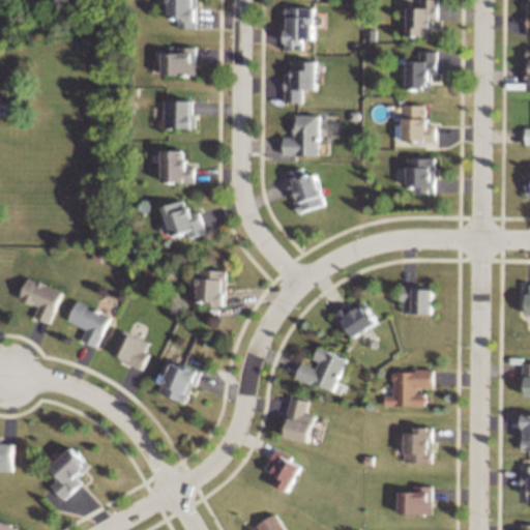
[(197,0),(169,0),(169,18),(178,17),(179,28),(198,28),(197,0)]
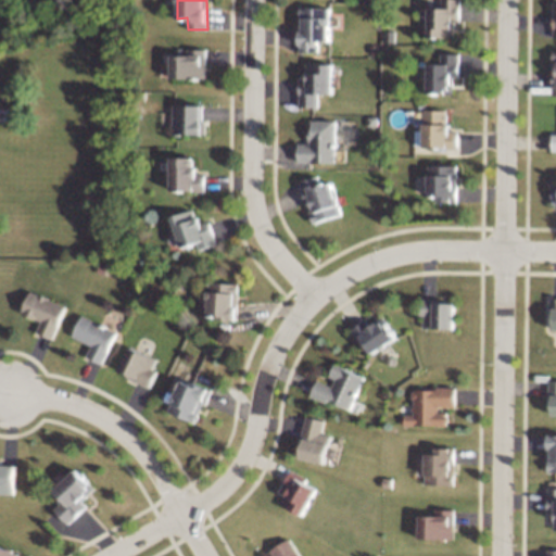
[(428,7),(427,36),(453,37),(453,21),(458,22),(458,0),(440,0),(440,8),(428,7)]
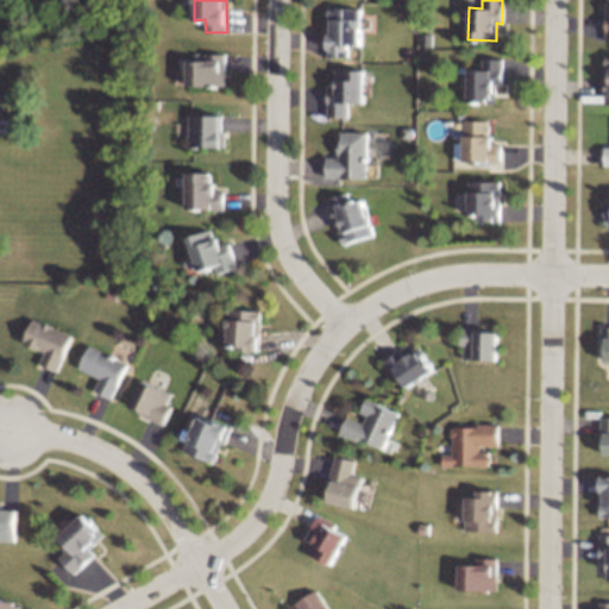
[(328,57),(351,56),(350,45),(362,45),(362,7),(328,7),(328,57)]
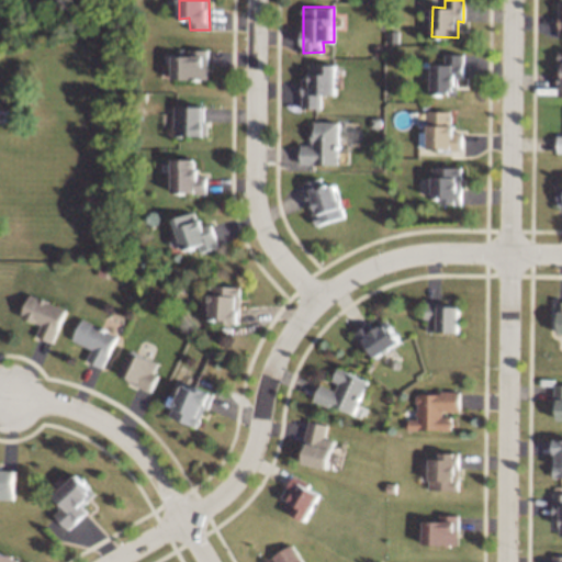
[(190,56),(173,56),(173,78),(209,79),(209,49),(190,48),(190,56)]
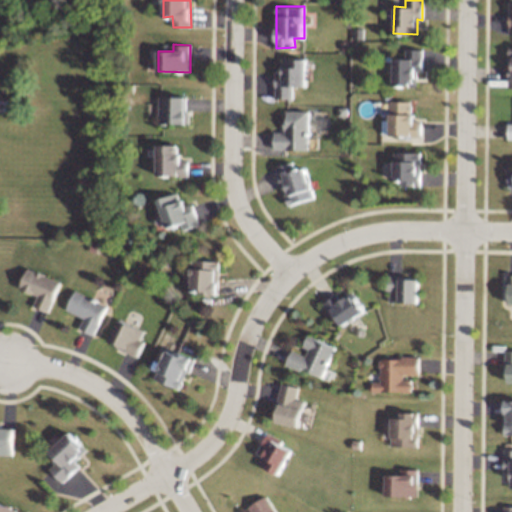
[(393,86),(416,85),(416,71),(422,71),(422,49),(405,49),(405,58),(393,58),(393,86)]
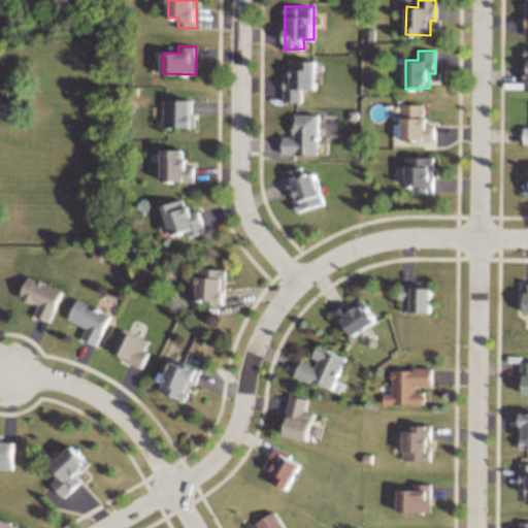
[(317,89),(317,61),(292,60),(291,70),(286,70),(285,101),(303,101),(303,89),(317,89)]
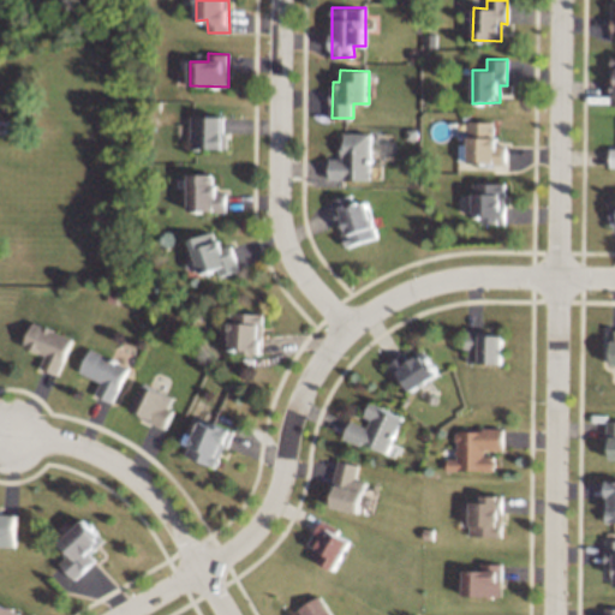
[(226,115),(191,115),(192,148),(226,148),(226,115)]
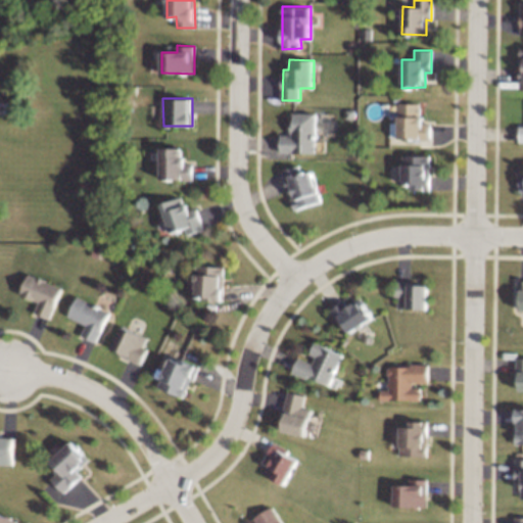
[(430,139),(430,123),(420,123),(421,102),(398,102),(397,138),(430,139)]
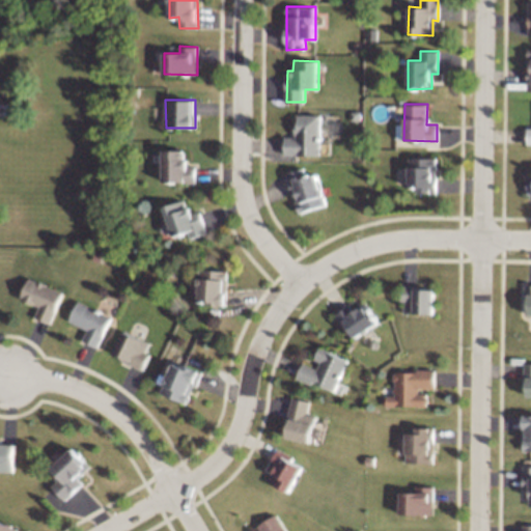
[(322,115),(297,114),(296,136),(285,136),(285,155),(319,156),(322,115)]
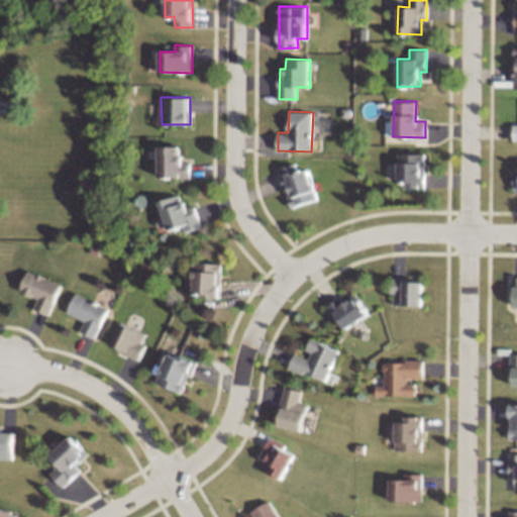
[(190,178),(191,162),(182,162),(182,145),(159,145),(159,177),(190,178)]
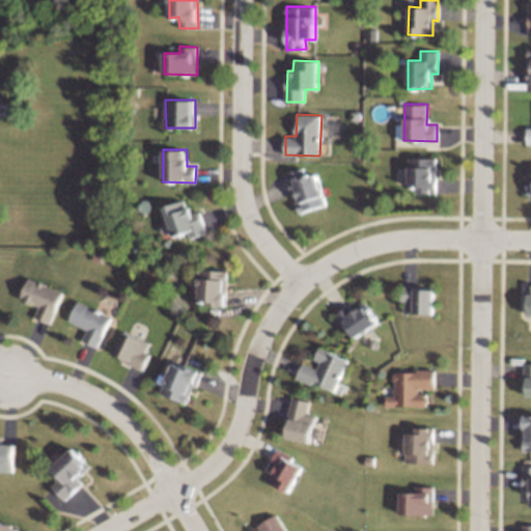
[(437,158),(409,158),(408,188),(418,188),(418,193),(437,193),(437,158)]
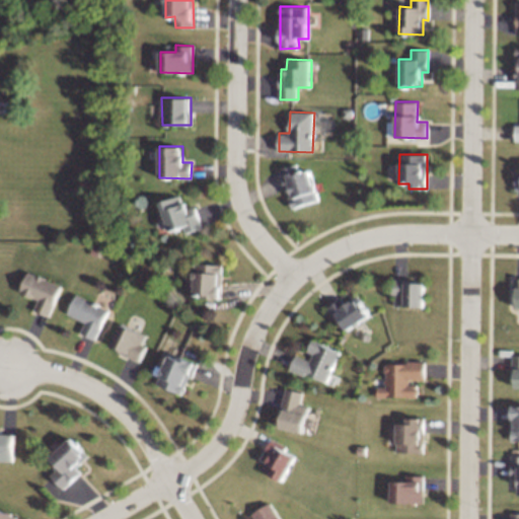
[(281,168),(291,208),(318,201),(310,168),(300,171),(298,163),(281,168)]
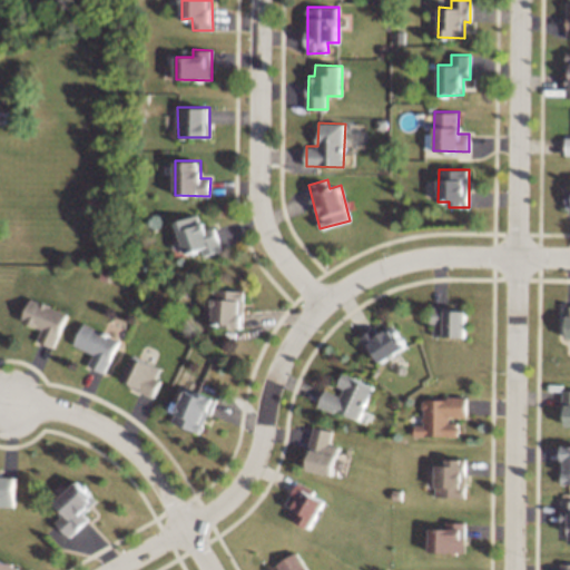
[(175,222),(186,254),(202,249),(204,256),(223,249),(215,225),(204,229),(199,214),(175,222)]
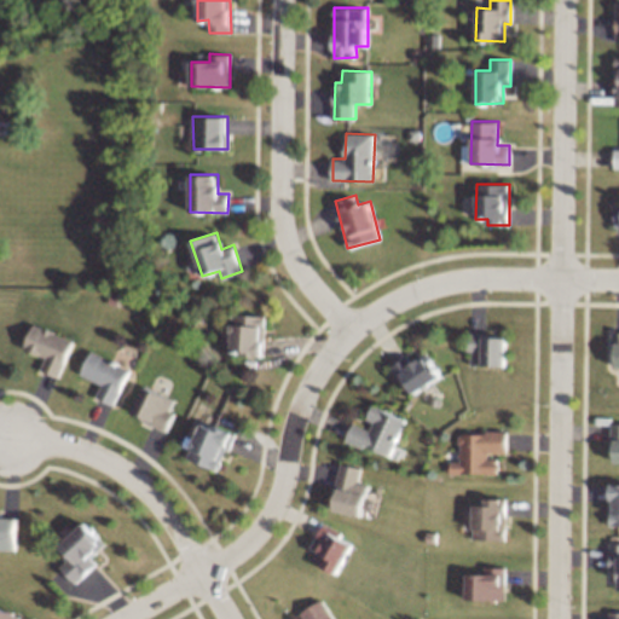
[(266,314),(232,313),(231,350),(242,350),(242,356),(265,356),(266,314)]
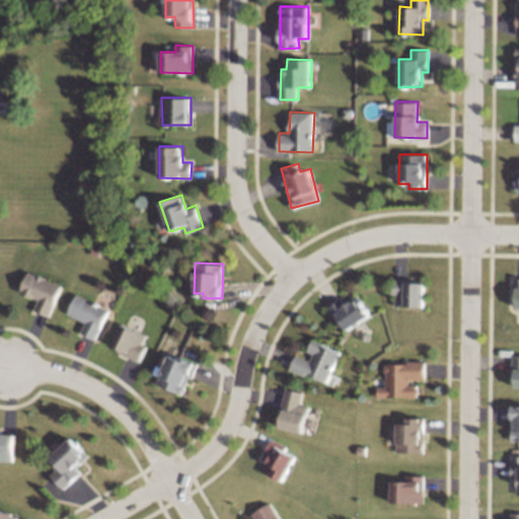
[(62,285),(27,271),(19,291),(38,299),(33,310),(49,316),(62,285)]
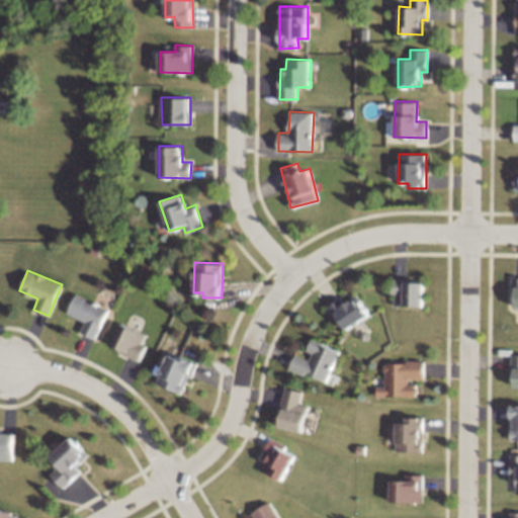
[(424,279),(393,279),(392,305),(423,306),(424,279)]
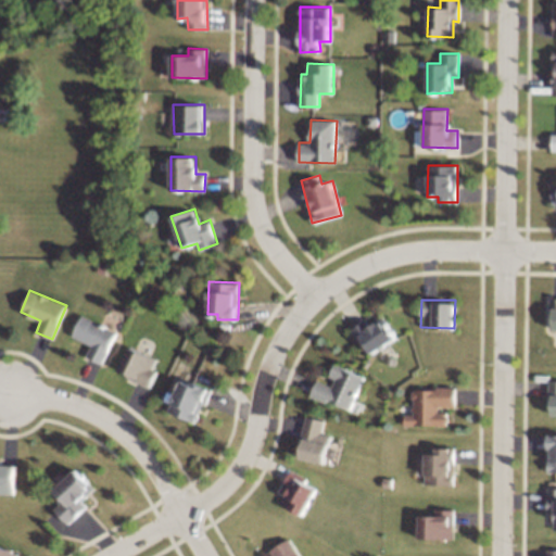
[(102,363),(116,330),(81,315),(72,336),(90,344),(85,356),(102,363)]
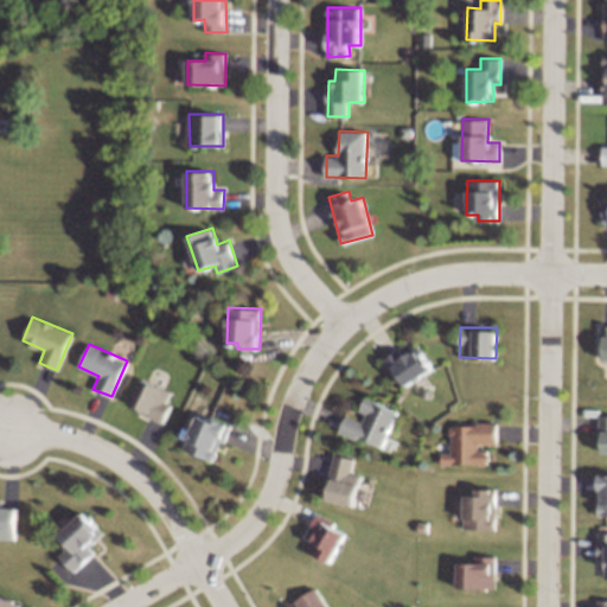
[(403,353),(401,350),(387,357),(403,387),(434,370),(420,344),(403,353)]
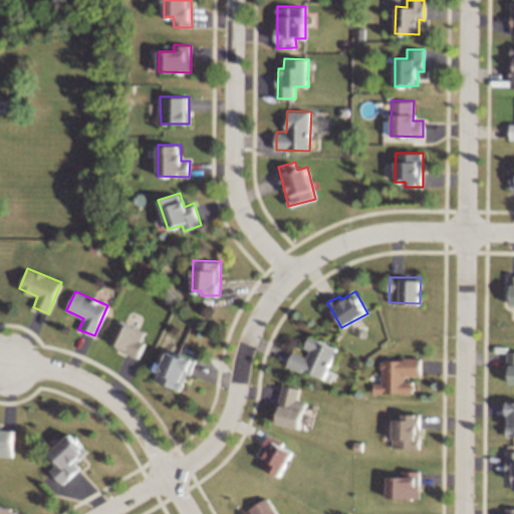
[(145,330),(118,320),(108,344),(139,356),(145,341),(141,339),(145,330)]
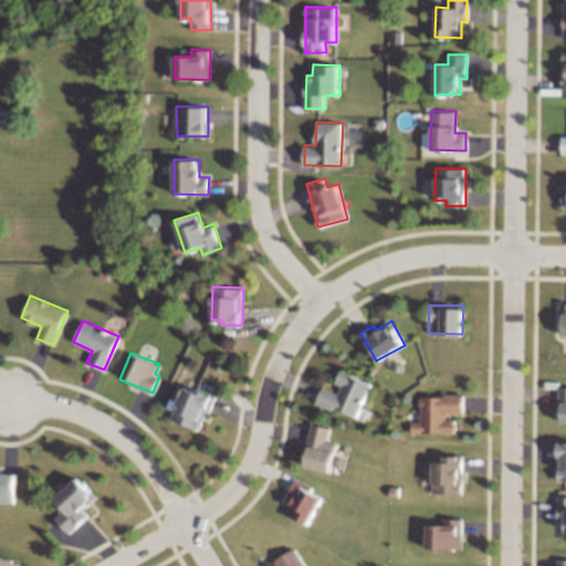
[(371,383),(344,370),(335,390),(324,386),(317,400),(356,418),(371,383)]
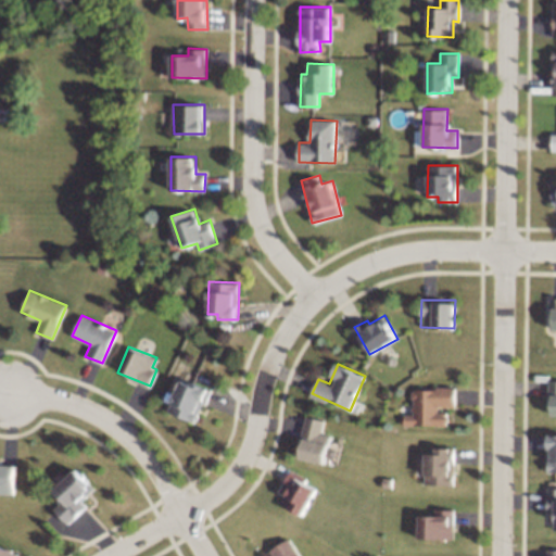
[(198,422),(211,389),(181,378),(173,400),(167,412),(198,422)]
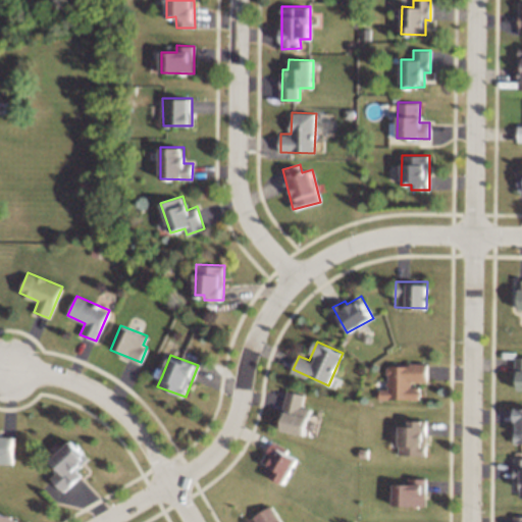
[(379,399),(419,399),(419,383),(427,383),(427,364),(386,364),(386,388),(379,388),(379,399)]
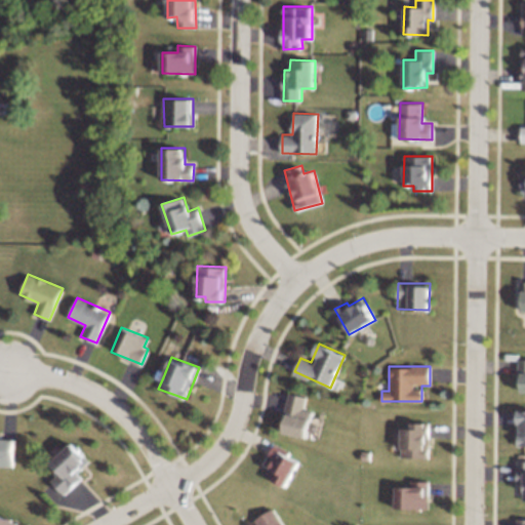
[(308,438),(314,410),(305,408),(308,396),(290,391),(282,421),(286,422),(284,432),(308,438)]
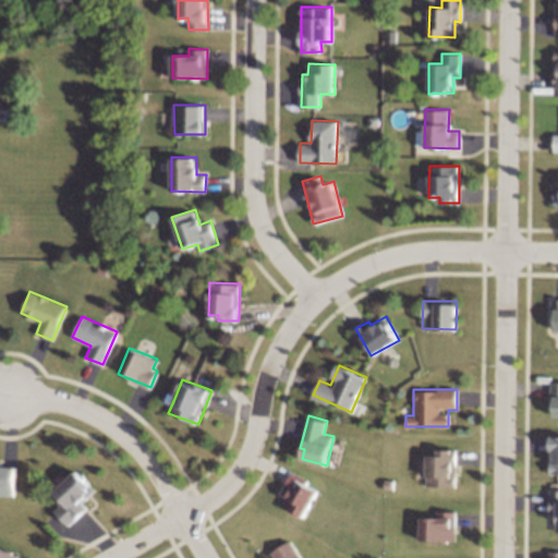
[(456,486),(456,449),(437,449),(437,455),(426,455),(426,486),(456,486)]
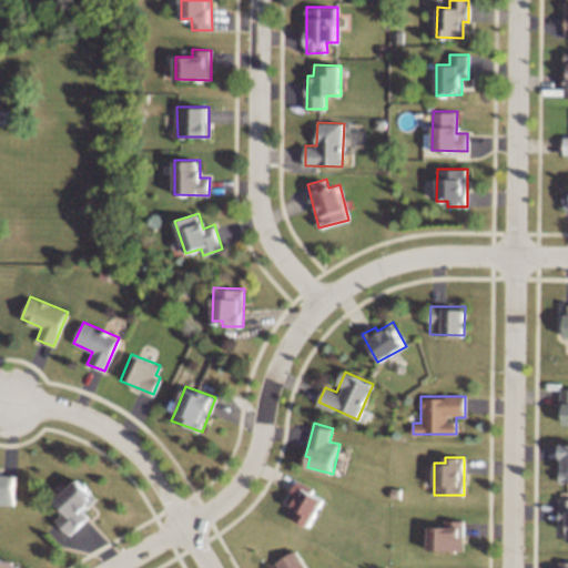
[(90,517),(84,510),(98,498),(79,478),(54,500),(63,510),(54,519),(70,535),(90,517)]
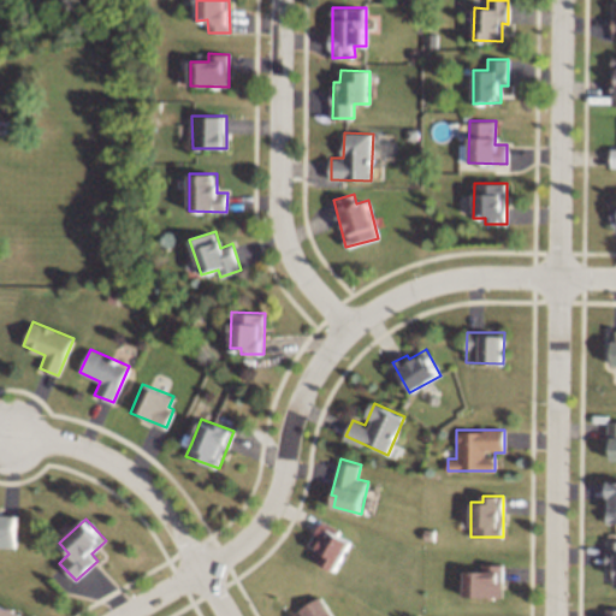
[(612,586),(615,586),(615,540),(606,540),(605,568),(614,568),(612,586)]
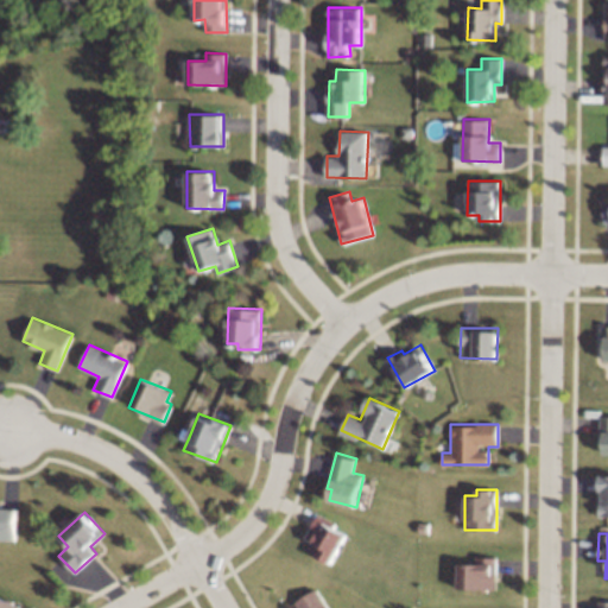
[(496,557),(474,556),(474,563),(457,563),(457,588),(495,589),(496,557)]
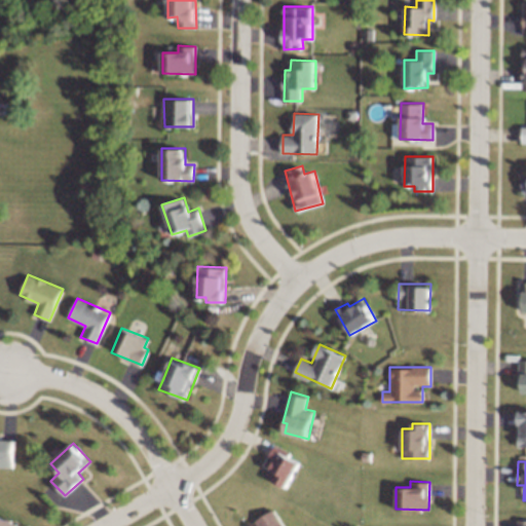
[(255,521),(258,525),(285,525),(274,509),(255,521)]
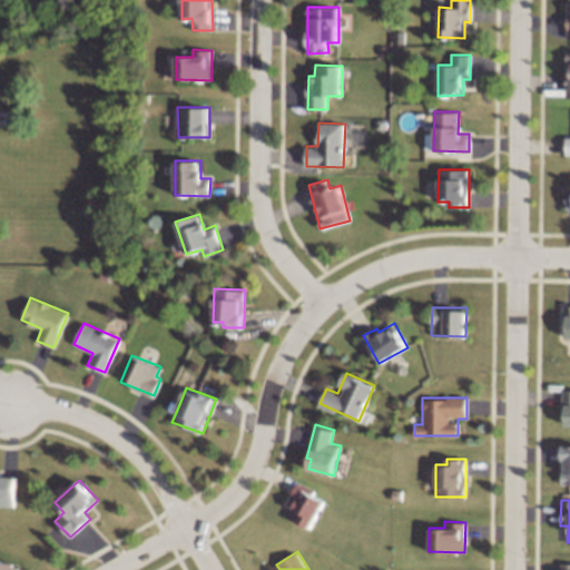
[(0,569),(19,569),(20,567),(0,558),(0,569)]
